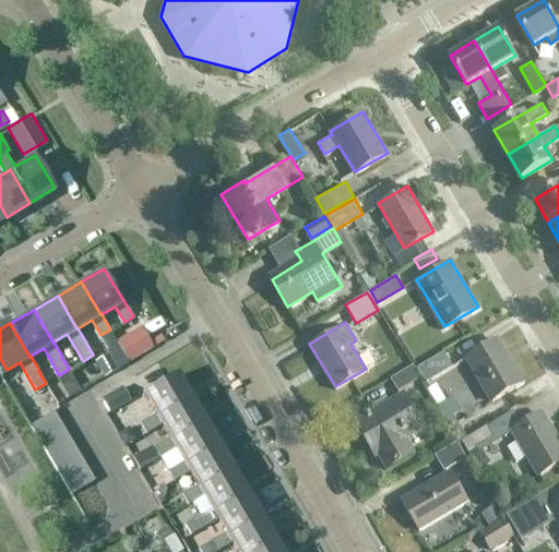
[(128,358),(147,347),(153,344),(140,323),(116,337),(128,358)]
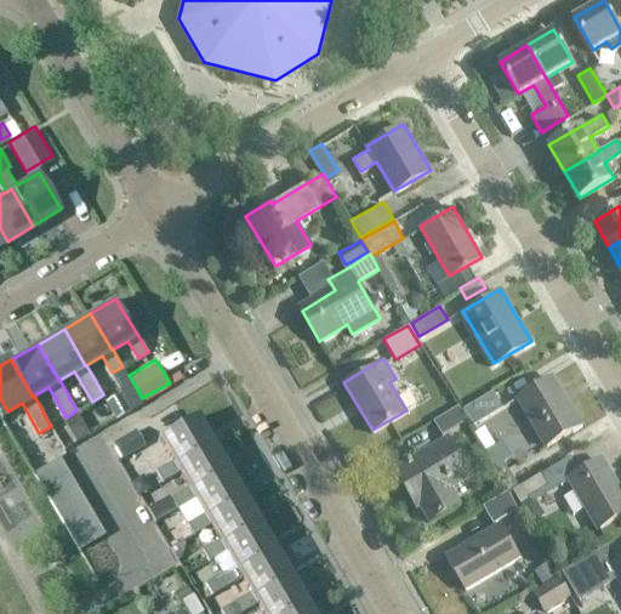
[(580,425),(552,376),(517,396),(546,444),(580,425)]
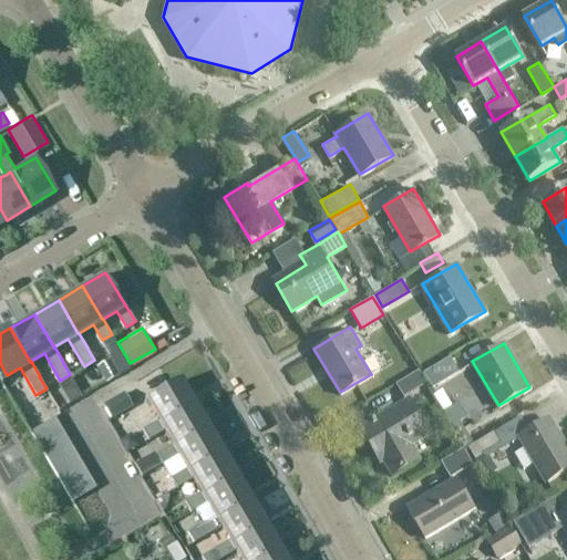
[(120,349),(107,356),(116,372),(129,364),(120,349)]
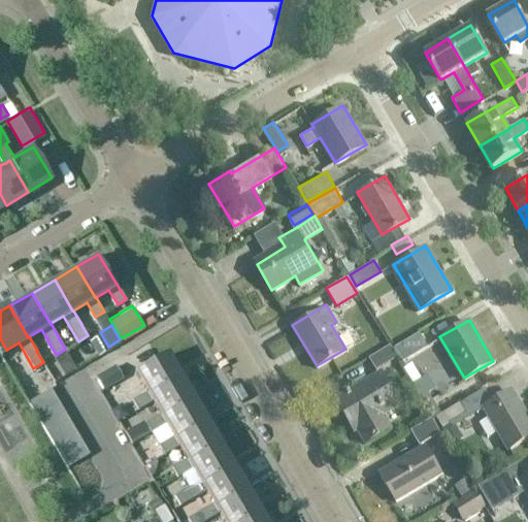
[(403,362),(427,348),(419,333),(394,349),(403,362)]
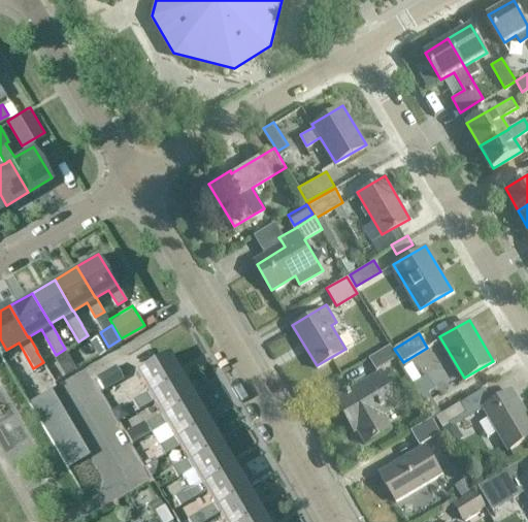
[(397,355),(391,346),(390,344),(368,356),(375,368),(397,355)]
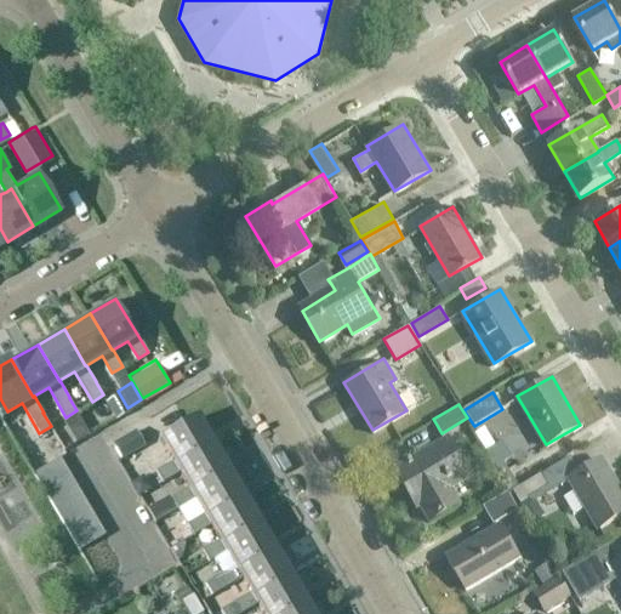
[(159,472),(214,441),(198,414),(160,436),(174,458),(157,467),(159,472)]
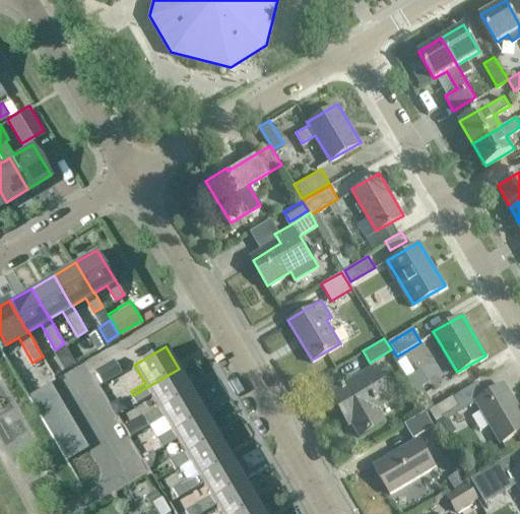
[(93,368),(102,381),(121,370),(113,357),(93,368)]
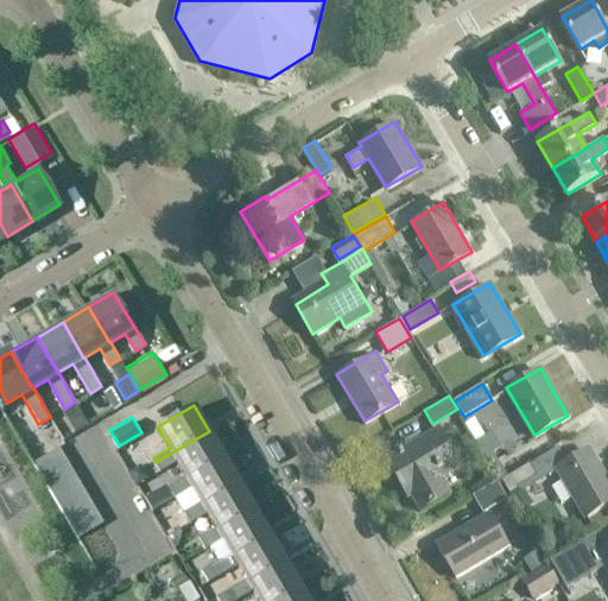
[(406,437),(410,443),(386,457),(407,495),(410,493),(419,510),(449,493),(439,476),(461,463),(438,425),(423,435),(419,430),(406,437)]
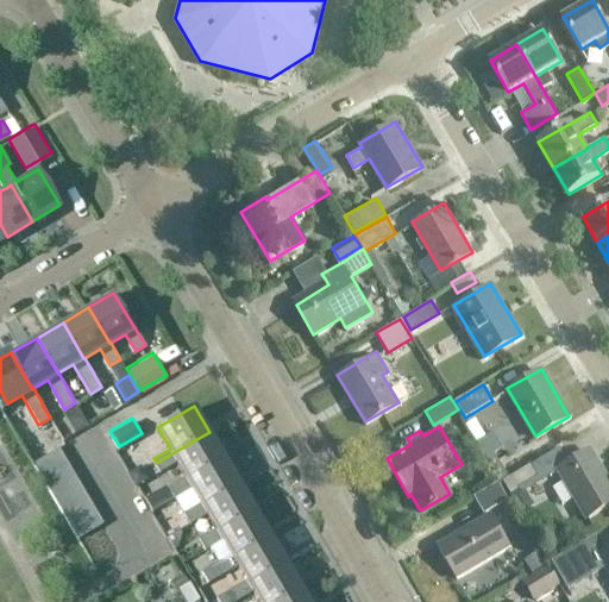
[(209,432),(156,463),(159,469),(176,459),(186,475),(169,484),(171,489),(225,458),(209,432)]
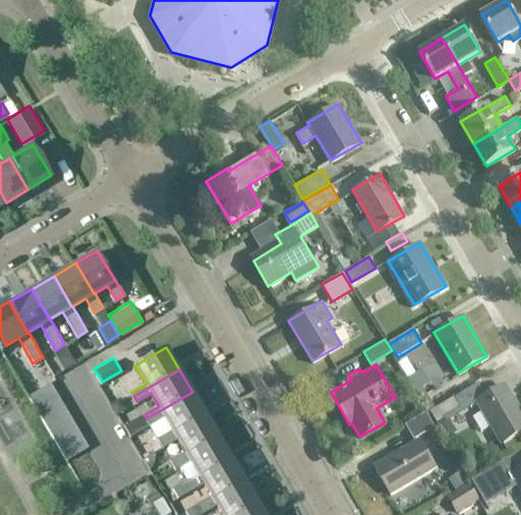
[(478,381),(454,395),(429,409),(436,418),(449,411),(452,415),(453,416),(464,409),(463,408),(485,394),(478,381)]
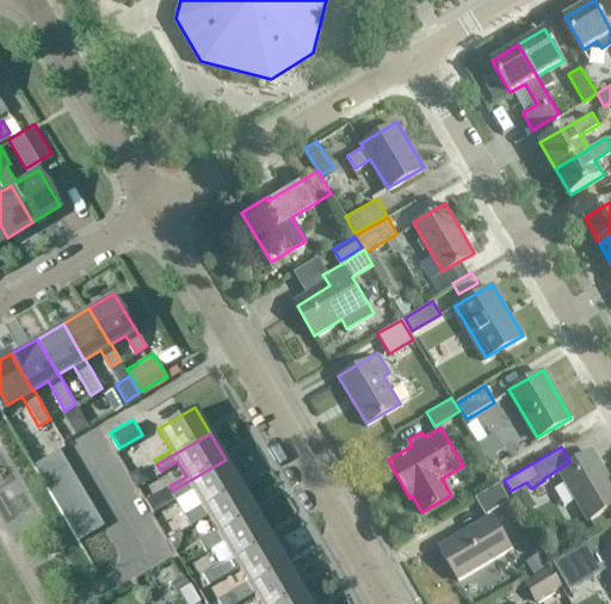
[(42,475),(66,461),(57,449),(35,462),(42,475)]
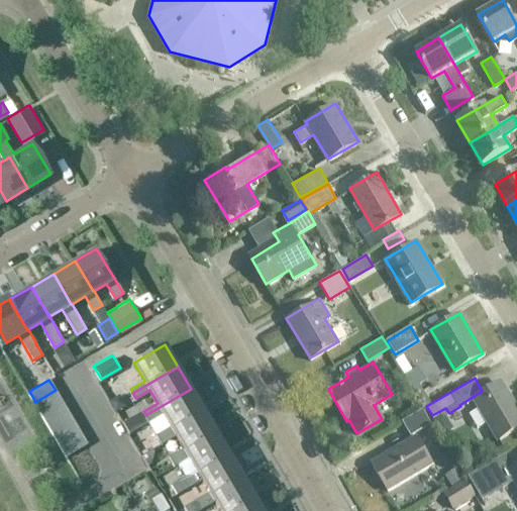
[(487,419),(498,438),(516,426),(516,411),(499,382),(474,397),(479,405),(469,411),(477,425),(487,419)]
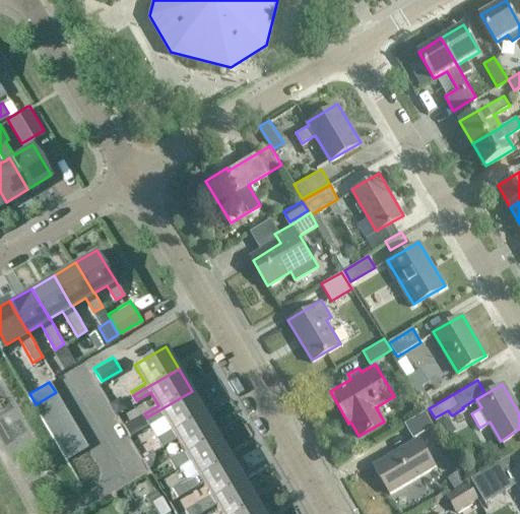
[(192,391),(146,418),(149,423),(164,414),(172,428),(157,436),(159,440),(205,413),(192,391)]
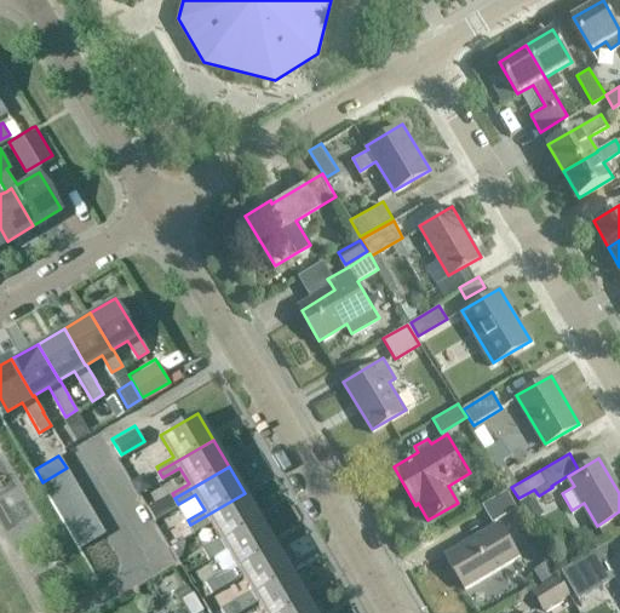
[(67,468),(42,482),(50,494),(74,480),(67,468)]
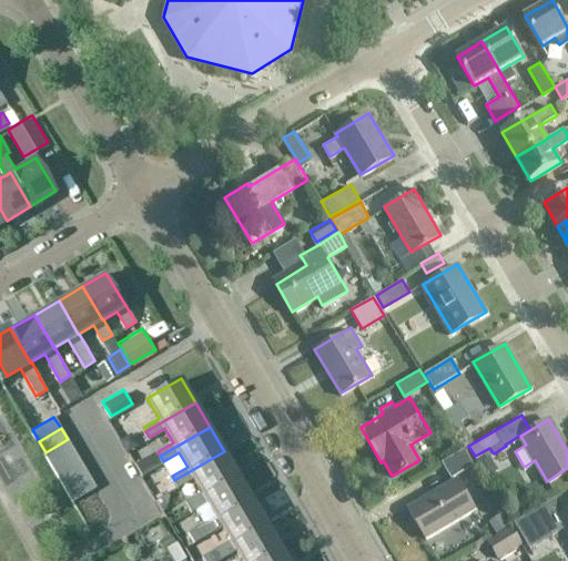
[(68,439),(46,452),(52,463),(74,450),(68,439)]
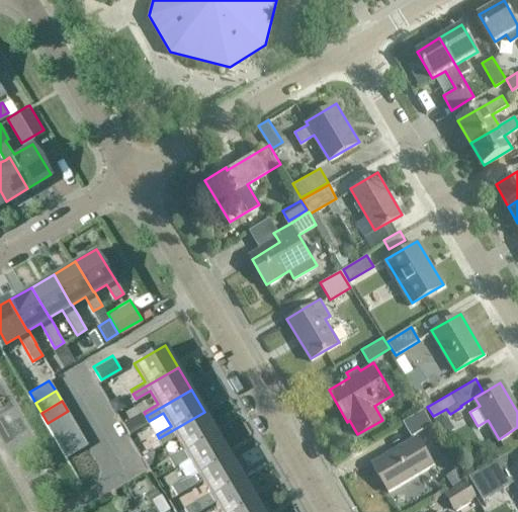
[(432,421),(425,409),(424,408),(403,419),(411,433),(432,421)]
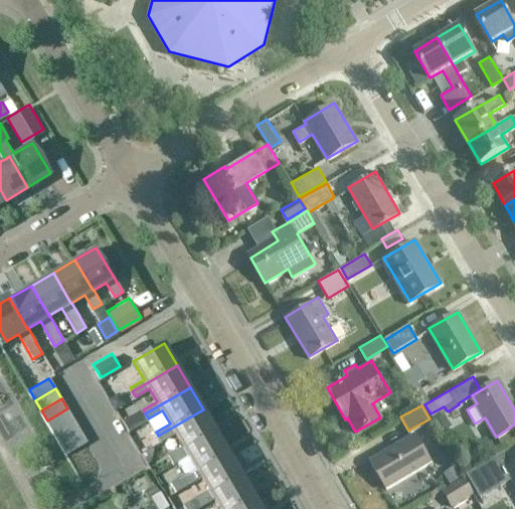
[(444,406),(431,413),(441,431),(452,425),(445,411),(447,410),(444,406)]
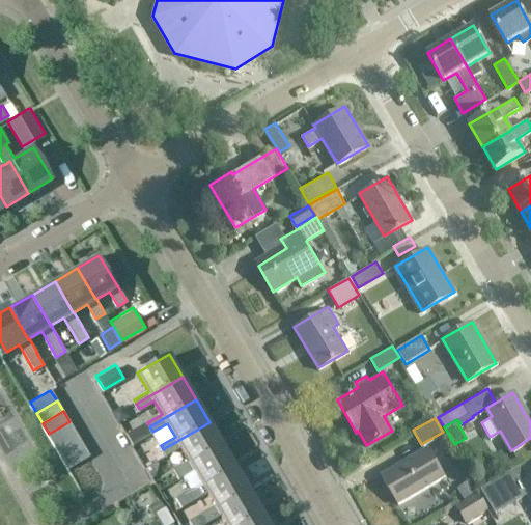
[(70,421),(49,434),(55,444),(76,432),(70,421)]
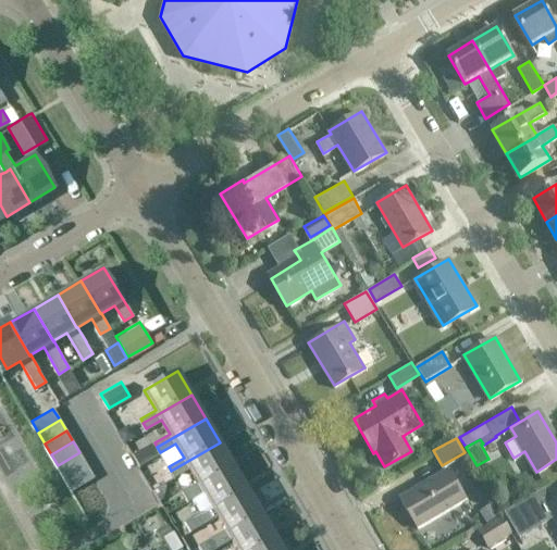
[(220,442),(171,471),(174,475),(189,466),(197,480),(183,489),(185,495),(234,466),(220,442)]
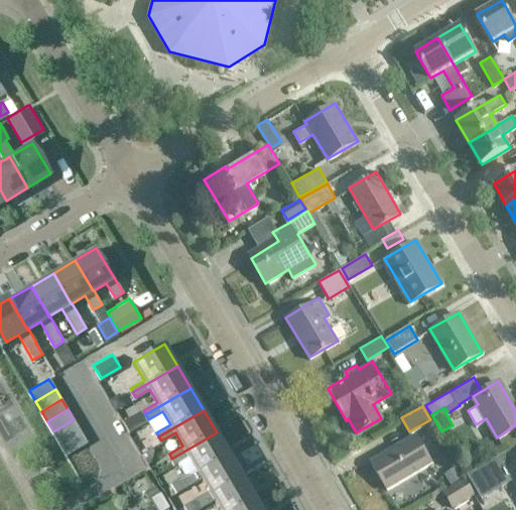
[(74,419),(53,431),(59,441),(80,429),(74,419)]
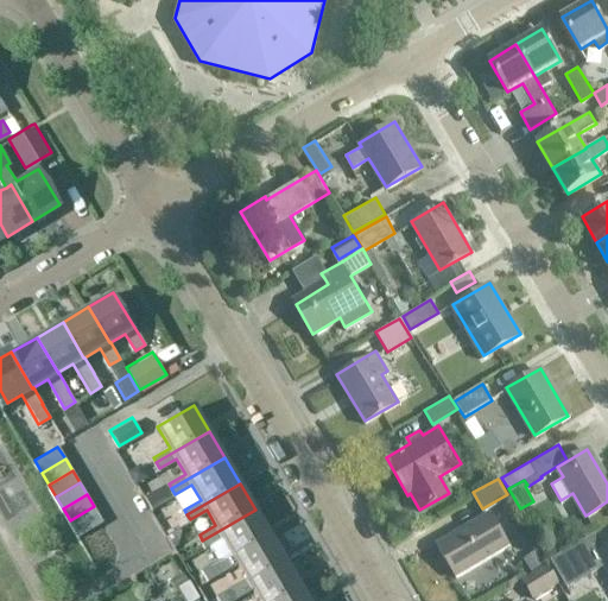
[(102,520),(94,506),(70,520),(78,535),(102,520)]
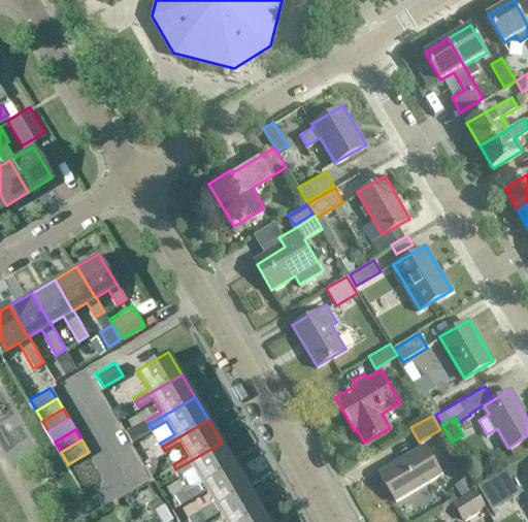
[(200,479),(186,487),(174,494),(177,498),(189,492),(234,464),(222,443),(175,469),(178,474),(192,465),(200,479)]
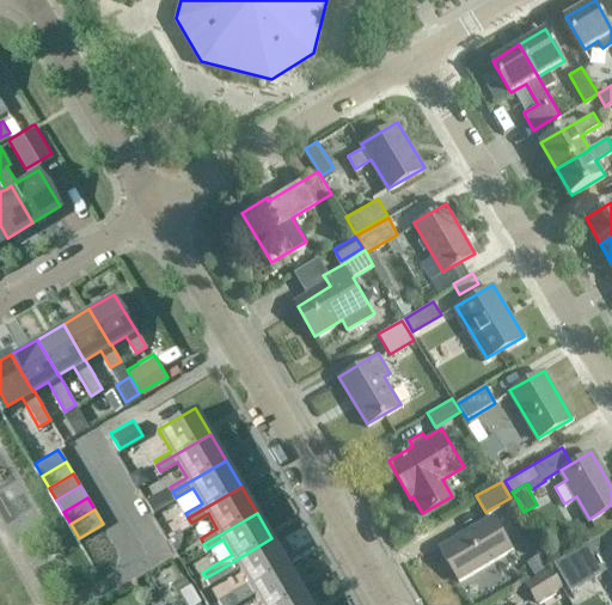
[(458,579),(512,548),(493,514),(439,547),(458,579)]
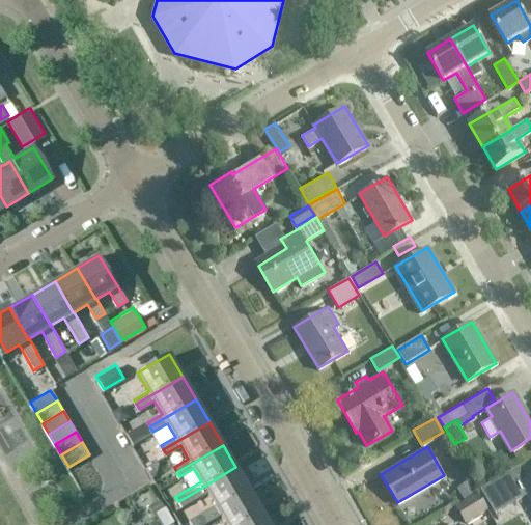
[(516,466),(481,487),(495,510),(527,492),(530,498),(530,474),(529,476),(527,473),(522,476),(516,466)]
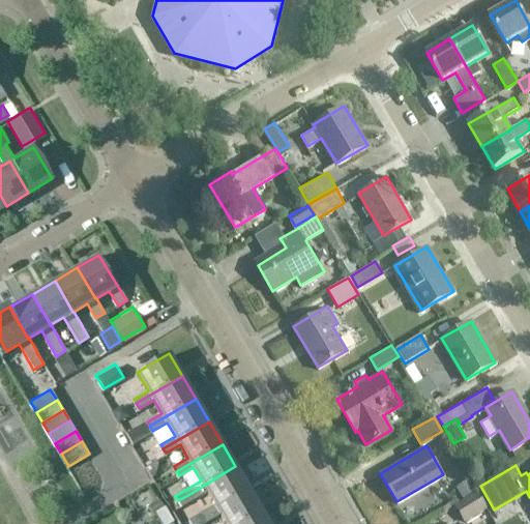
[(235,466),(189,494),(178,500),(180,504),(206,489),(214,503),(188,519),(192,523),(248,489),(235,466)]
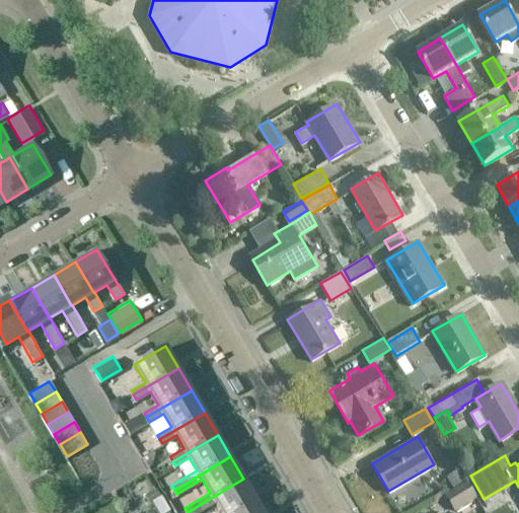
[(457,466),(446,473),(453,485),(464,478),(457,466)]
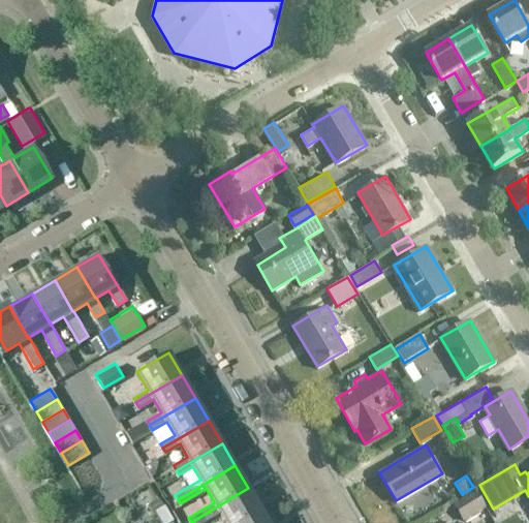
[(248,488),(191,522),(198,522),(219,511),(226,522),(241,522),(261,511),(248,488)]
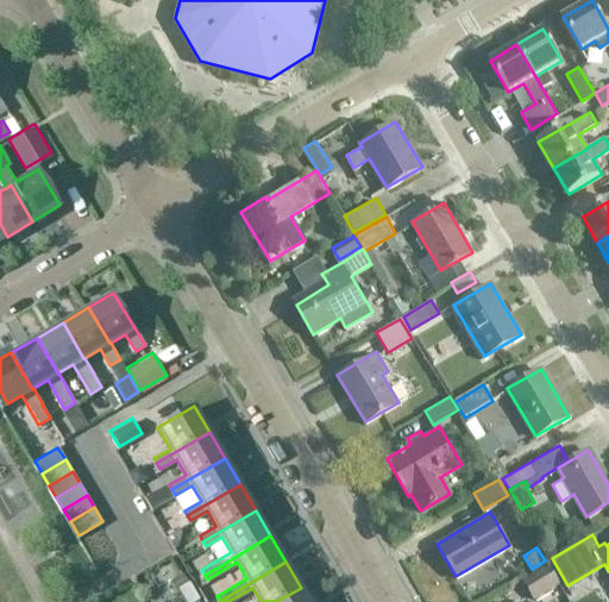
[(534,599),(559,584),(548,566),(523,581),(534,599)]
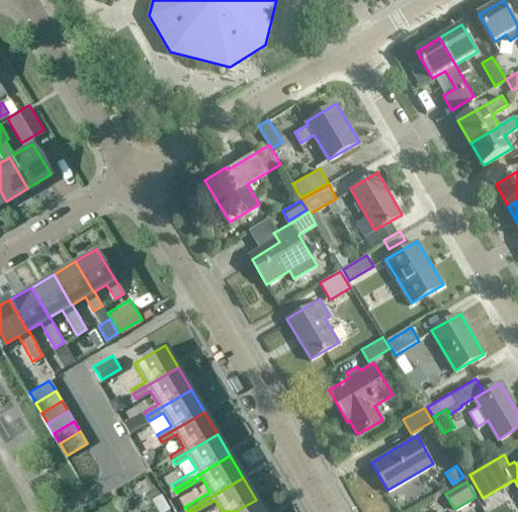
[(158,487),(148,492),(153,499),(162,494),(158,487)]
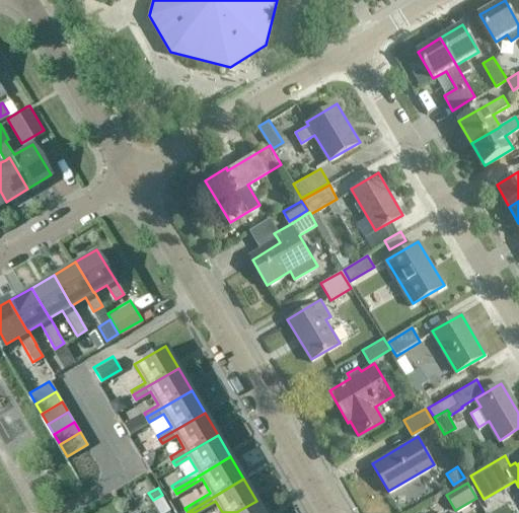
[(160,512),(164,512),(170,510),(162,495),(153,500),(160,512)]
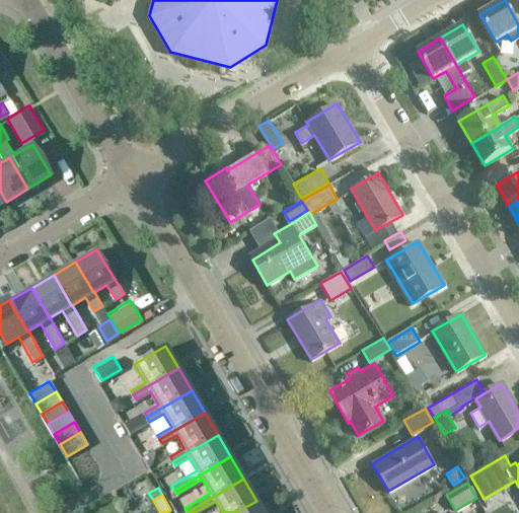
[(236,512),(264,512),(256,501),(236,512)]
